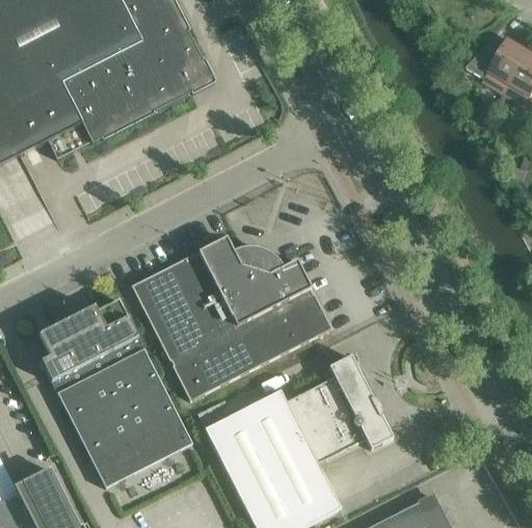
[(0,0),(0,164),(20,154),(21,154),(47,140),(56,158),(77,148),(83,144),(90,141),(90,143),(99,139),(100,141),(163,109),(162,107),(190,93),(191,95),(193,94),(215,82),(204,60),(203,58),(201,59),(181,22),(184,21),(173,0),(0,0)]
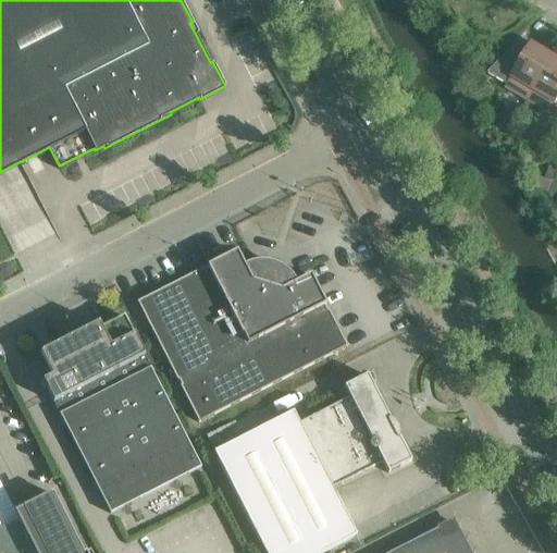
[(505,50),(487,69),(508,81),(506,84),(528,97),(555,52),(532,39),(530,42),(519,36),(518,36),(505,50)]
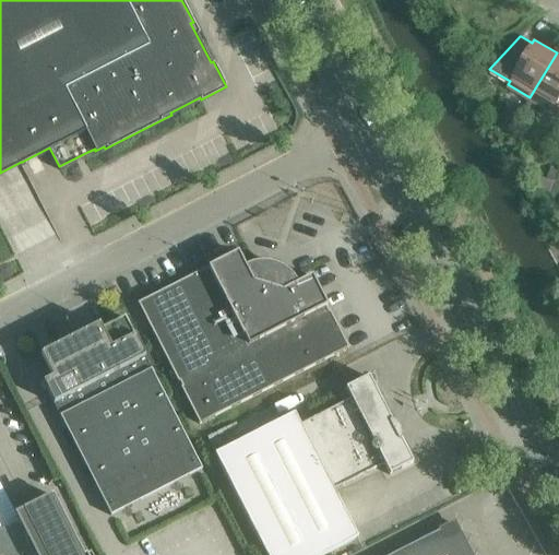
[(558,52),(557,52),(530,97),(552,110),(558,114),(558,52)]
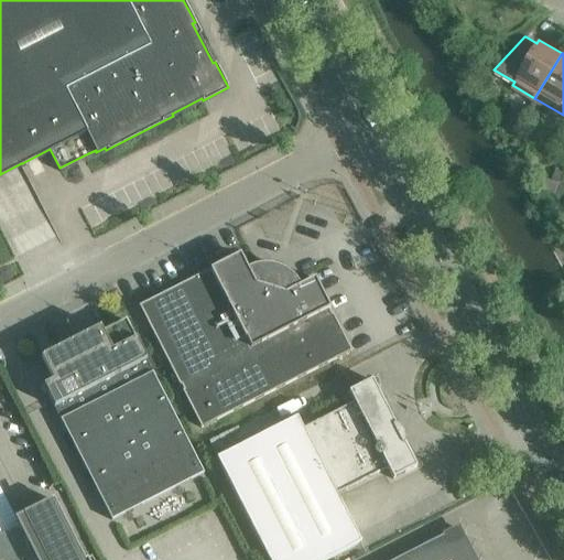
[(509,122),(517,128),(522,118),(514,114),(509,122)]
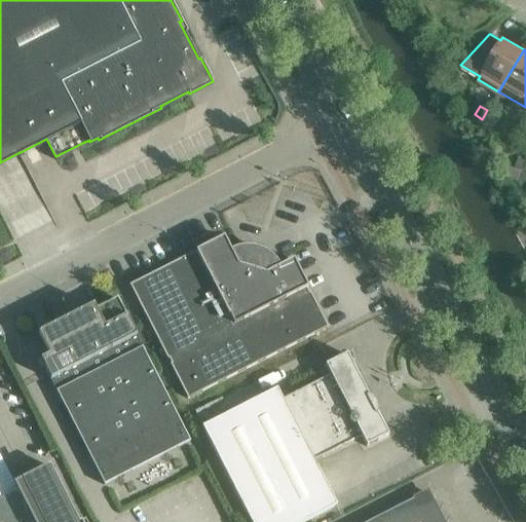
[(525,159),(518,156),(515,165),(522,169),(525,159)]
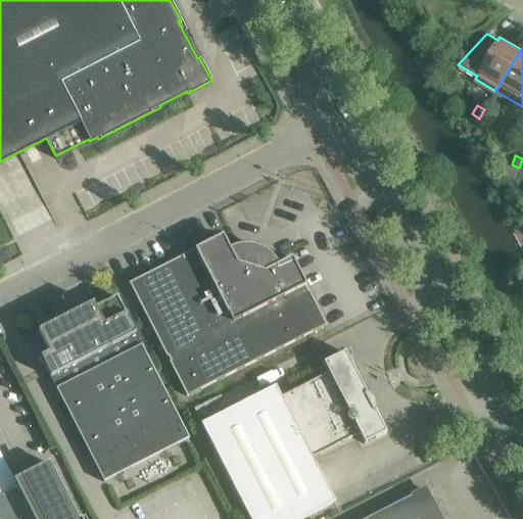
[(128,280),(136,294),(186,393),(325,322),(291,254),(278,262),(274,256),(270,251),(266,248),(259,245),(256,244),(252,243),(246,242),(240,242),(234,243),(229,245),(222,232),(194,246),(194,247),(190,250),(189,248),(128,280)]
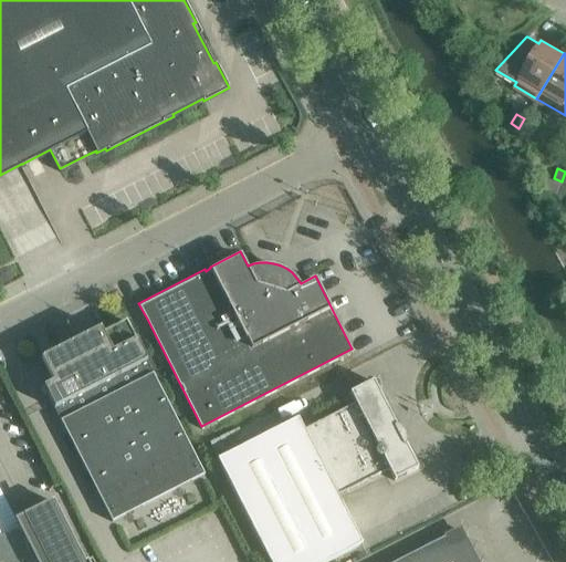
[(42,384),(100,495),(112,519),(203,471),(125,318),(102,330),(98,324),(40,354),(52,378),(42,384)]
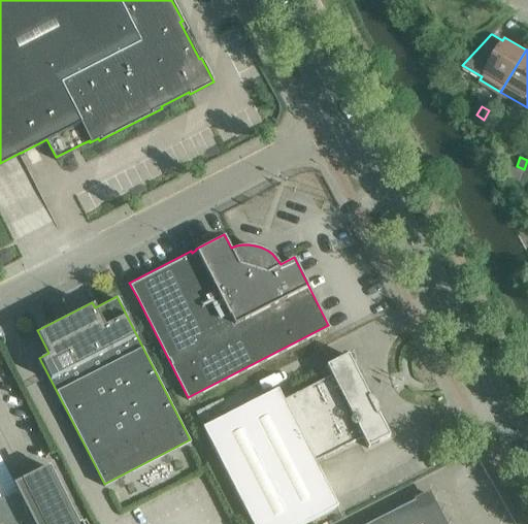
[(348,352),(326,363),(330,373),(283,398),(277,387),(202,425),(252,523),(296,523),(337,503),(315,459),(362,435),(367,445),(389,434),(377,412),(378,408),(377,405),(376,403),(375,400),(373,398),(371,396),(369,394),(348,352)]
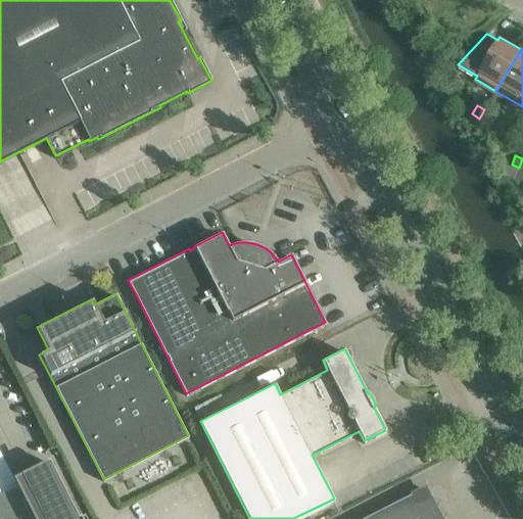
[(15,478),(18,483),(37,518),(87,518),(84,512),(77,516),(48,459),(38,465),(20,473),(21,475),(15,478)]
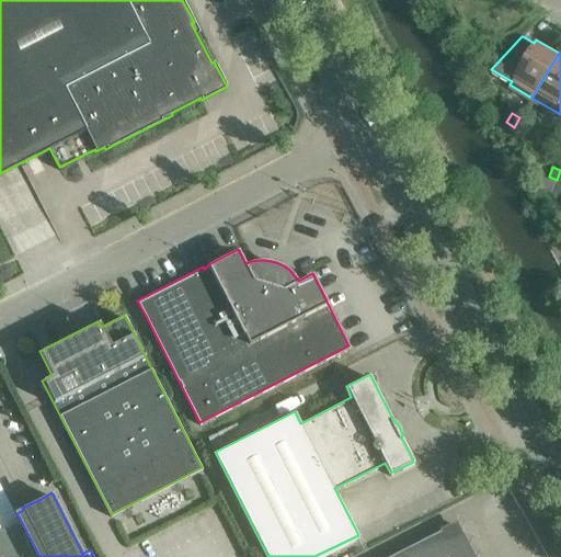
[(20,519),(0,529),(0,556),(39,556),(20,519)]
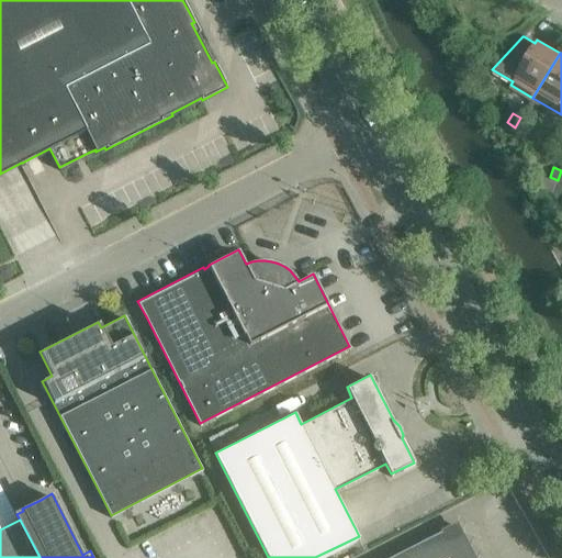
[(384,557),(473,557),(456,522),(384,557)]
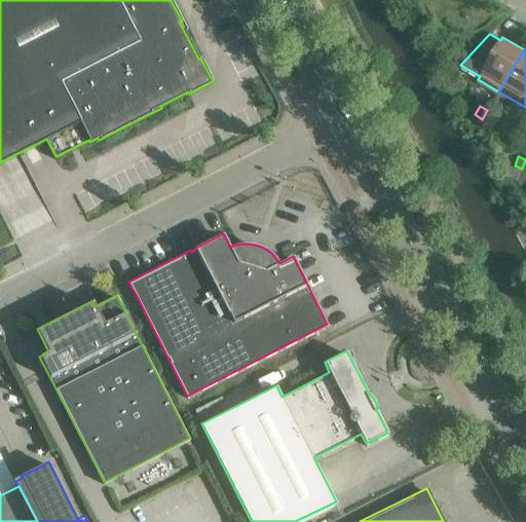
All buildings are outlined.
